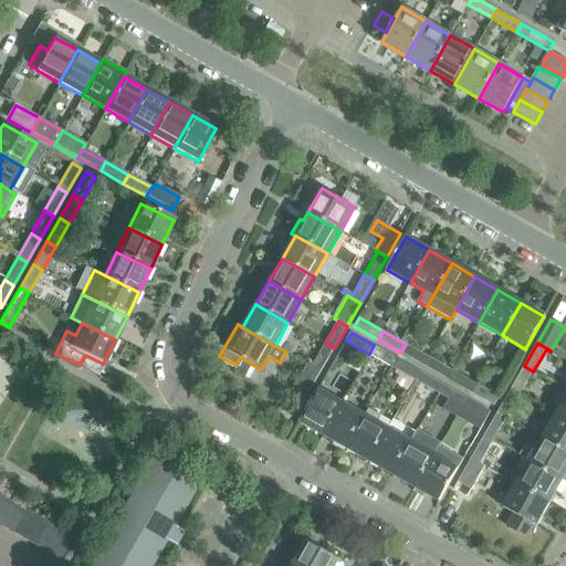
[(321,371),(334,348),(325,344),(312,367),(321,371)]
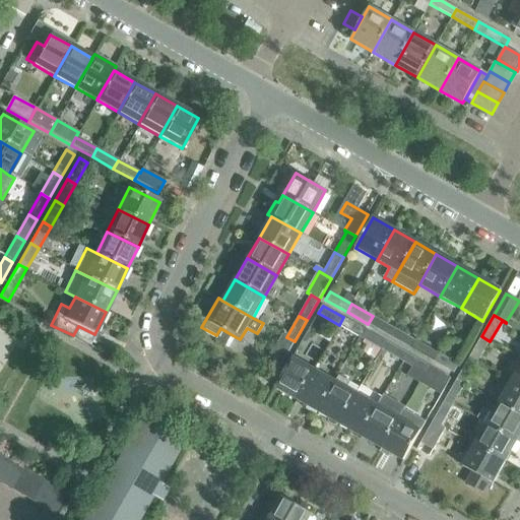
[(368,324),(389,336),(394,328),(373,316),(368,324)]
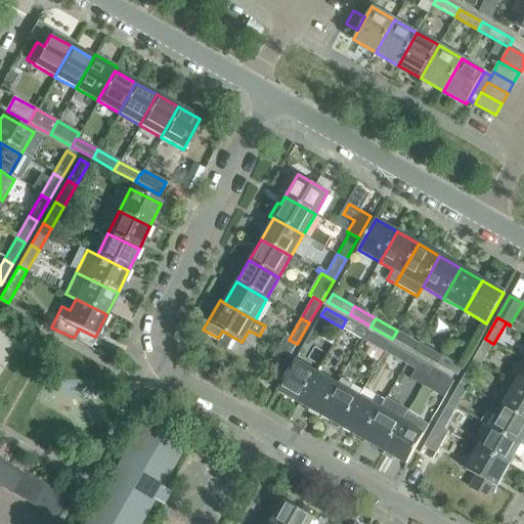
[(346,319),(342,328),(359,338),(363,340),(367,332),(346,319)]
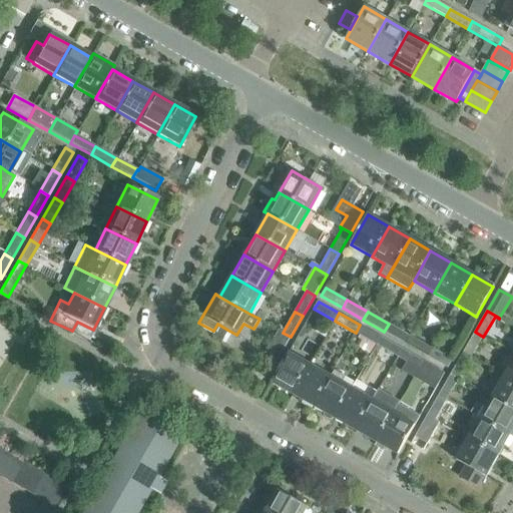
[(213,331),(211,335),(221,341),(227,330),(217,324),(213,331)]
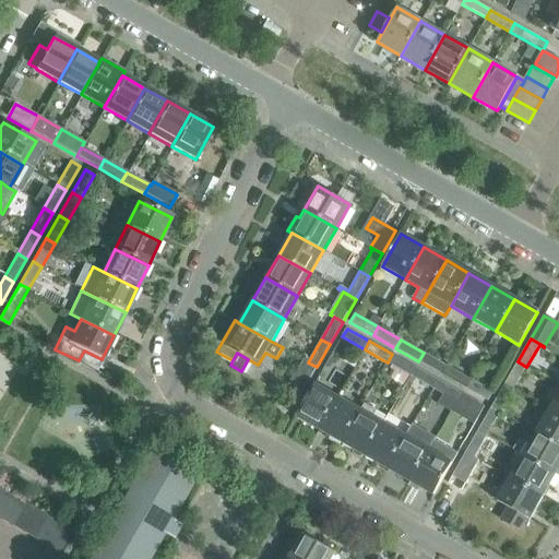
[(418,361),(441,375),(445,366),(424,353),(418,361)]
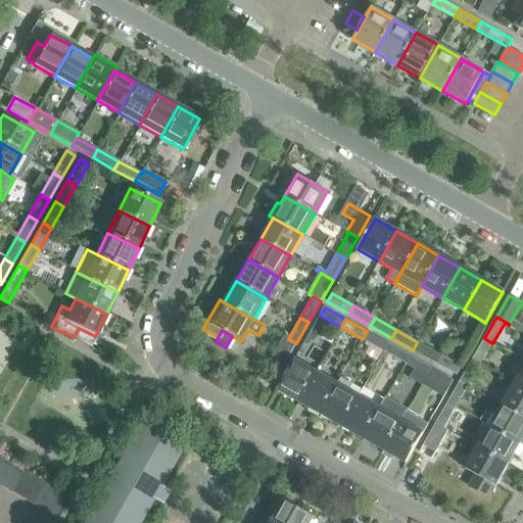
[(367,331),(363,339),(383,351),(388,343),(367,331)]
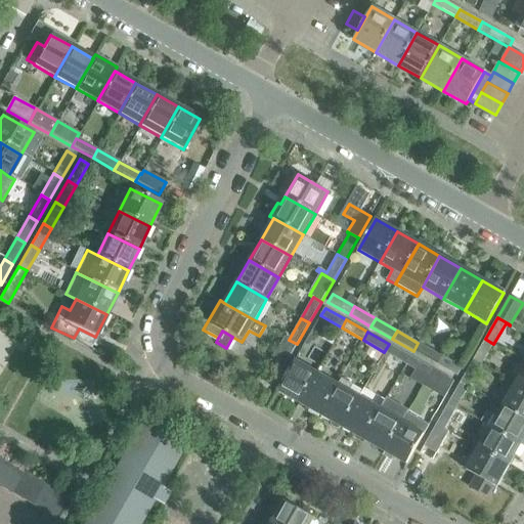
[(297,344),(289,340),(285,338),(266,368),(278,376),(297,344)]
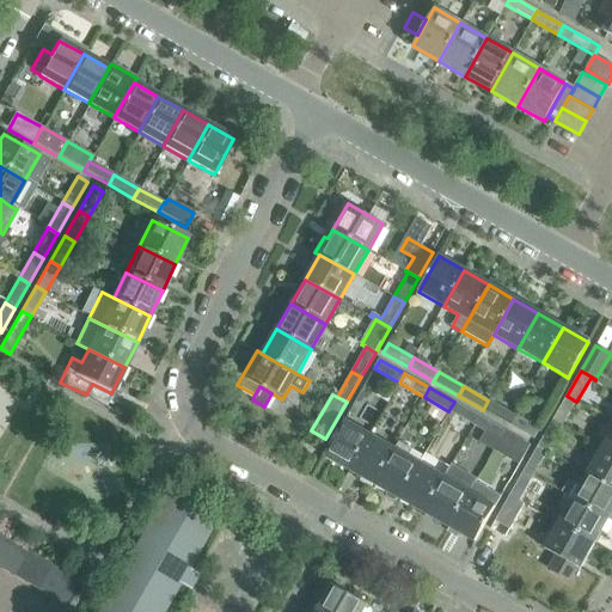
[(420,395),(414,405),(417,408),(424,397),(420,395)]
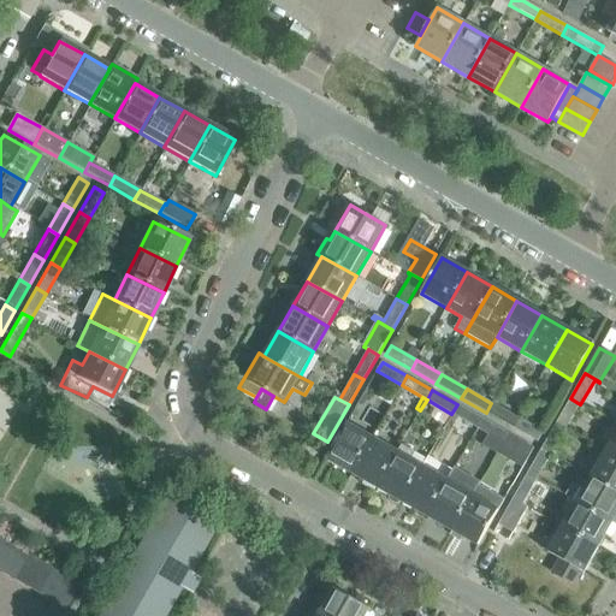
[(556,424),(566,430),(580,404),(570,398),(556,424)]
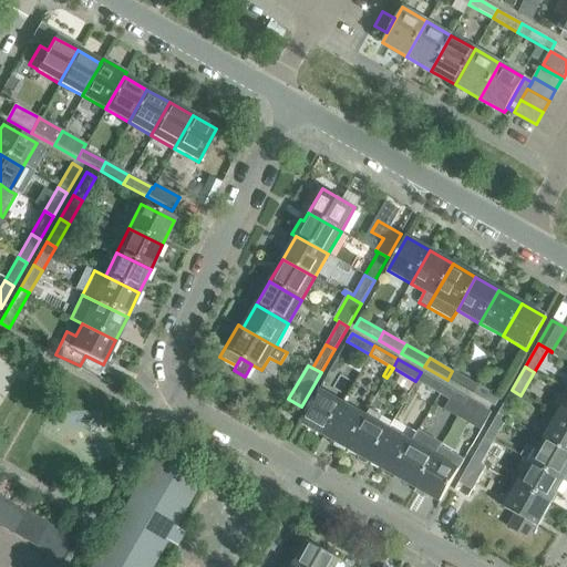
[(447,380),(470,393),(475,384),(452,371),(447,380)]
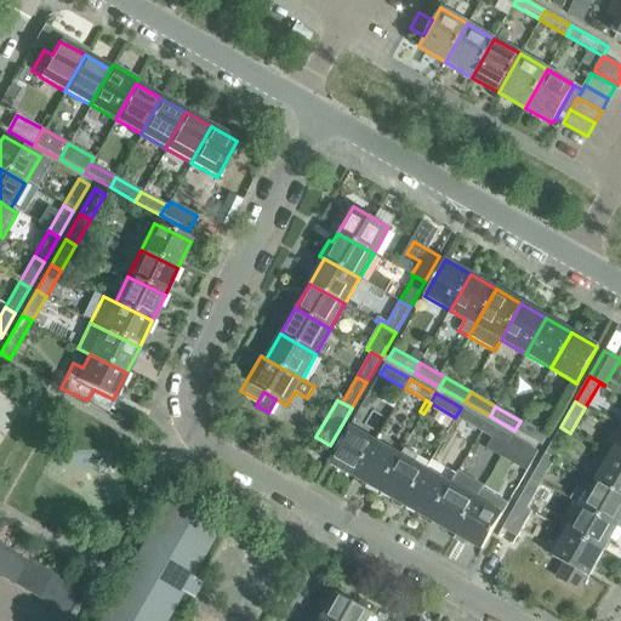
[(486,422),(461,408),(455,417),(480,432),(486,422)]
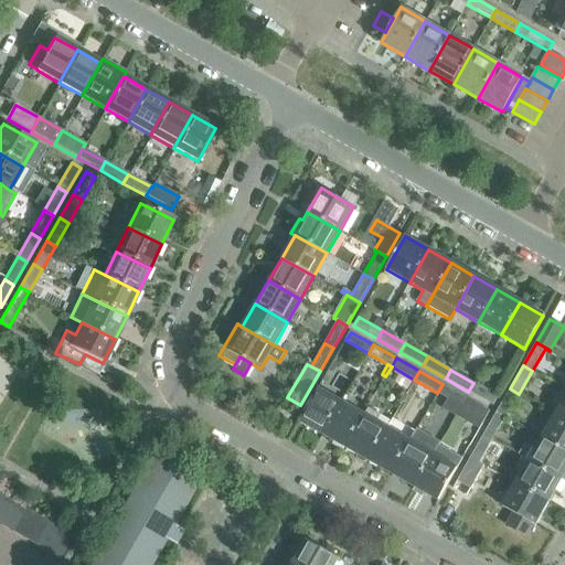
[(493,405),(498,396),(473,383),(468,392),(493,405)]
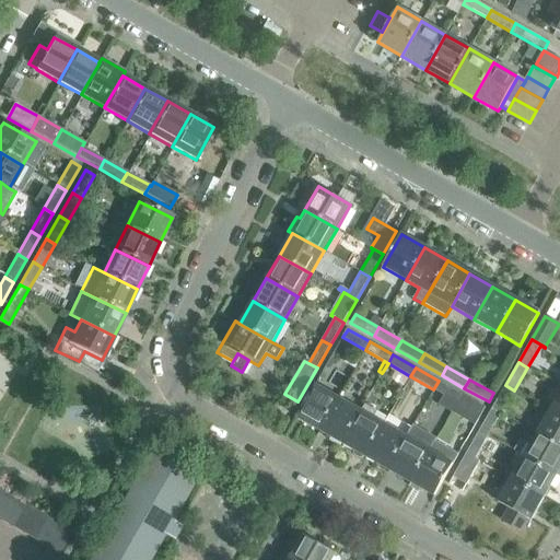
[(462,394),(439,381),(433,389),(456,403),(462,394)]
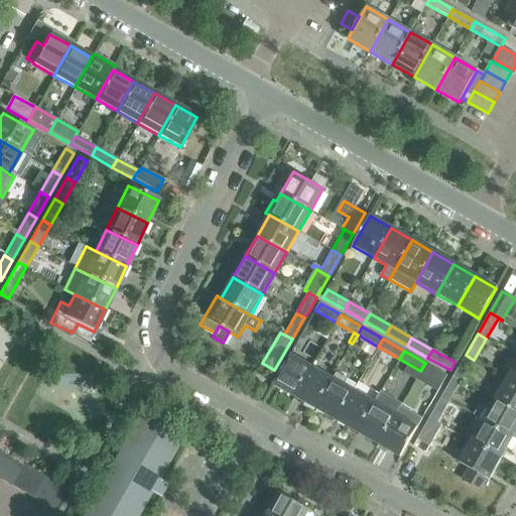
[(289,355),(272,385),(294,397),(311,367),(289,355)]
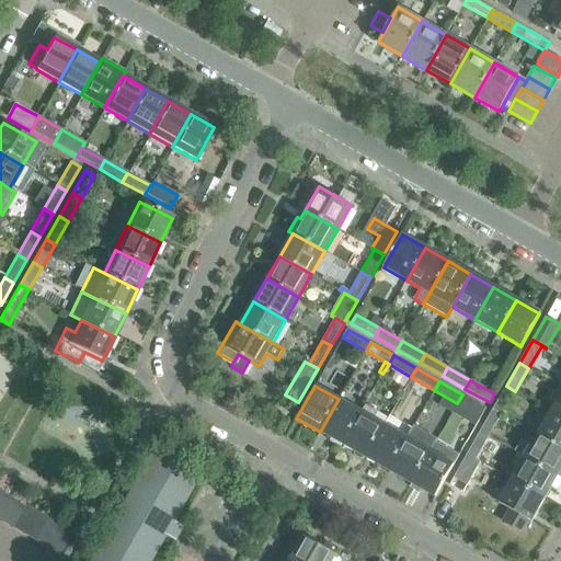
[(515,391),(506,386),(493,409),(502,414),(515,391)]
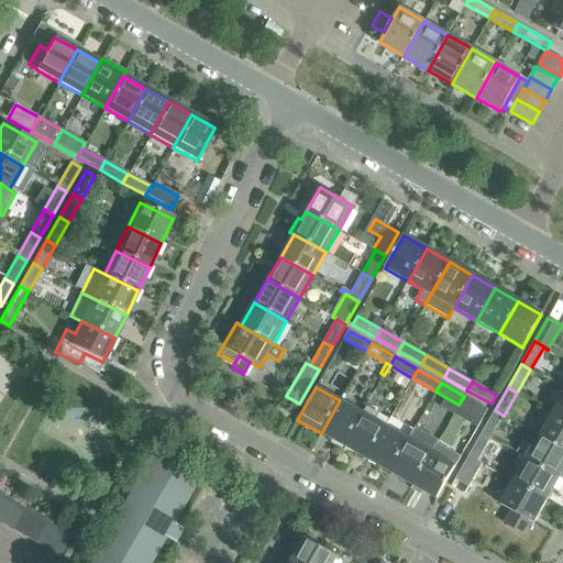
[(562,418),(562,395),(553,412),(562,418)]
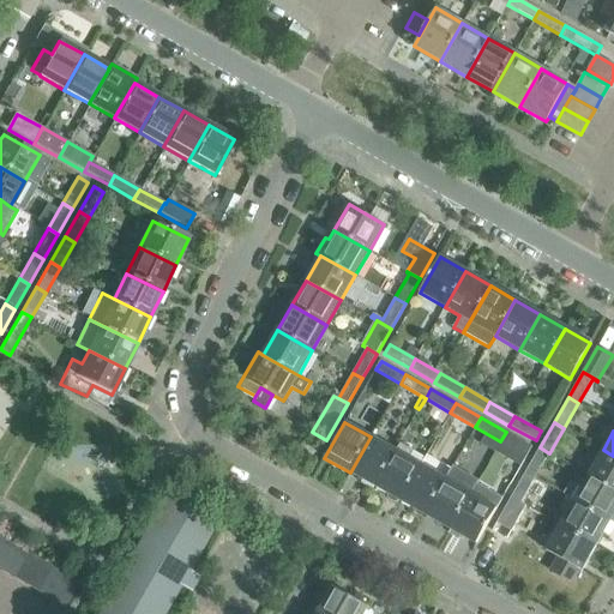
[(506,432),(500,441),(527,457),(533,447),(506,432)]
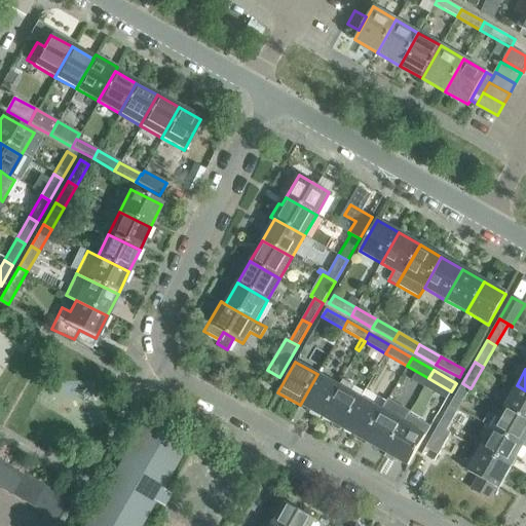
[(338,386),(317,374),(300,405),(321,417),(338,386)]
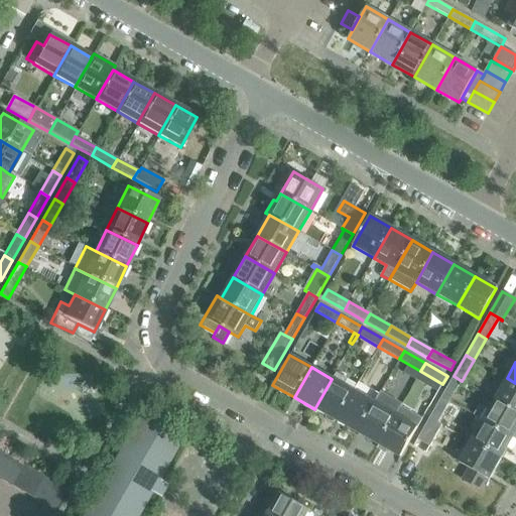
[(336,373),(332,379),(314,409),(336,421),(353,391),(343,385),(347,379),(336,373)]
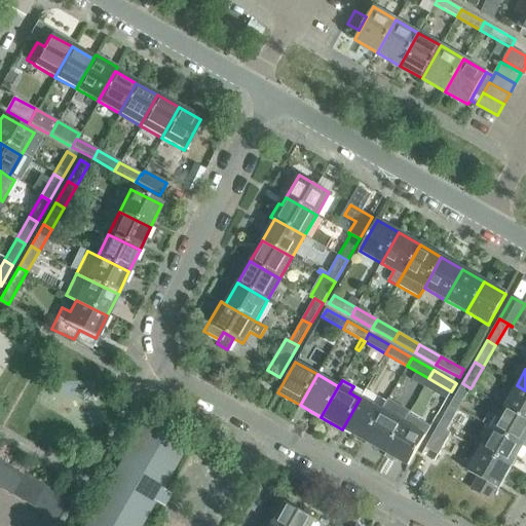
[(462,383),(450,405),(458,409),(471,388),(462,383)]
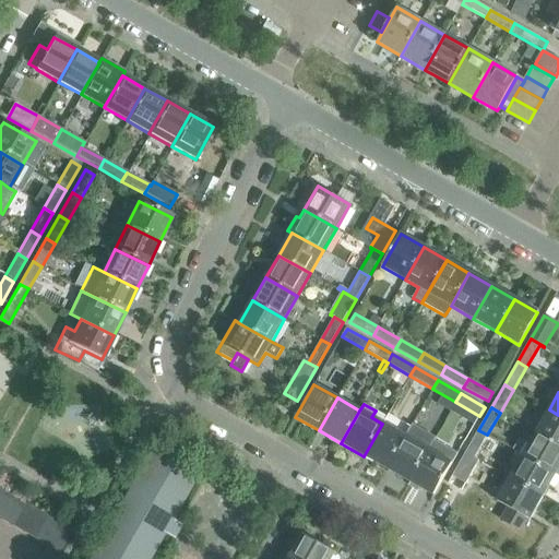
[(558,415),(549,409),(536,432),(558,445),(558,415)]
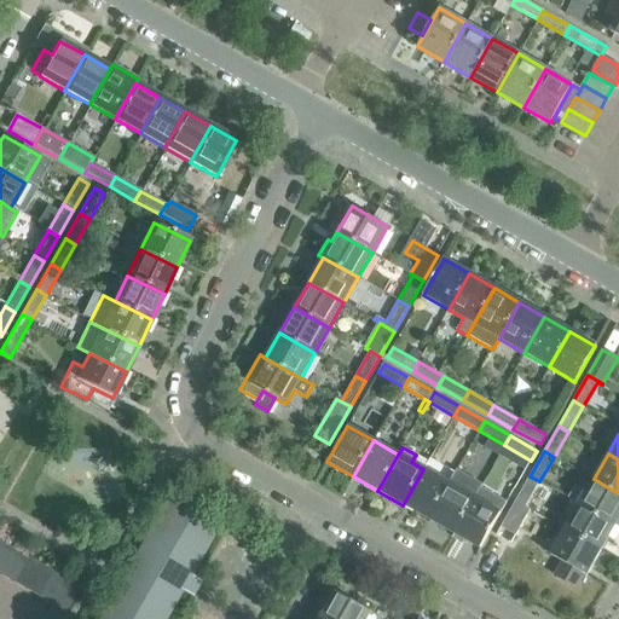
[(449,484),(423,469),(403,505),(428,520),(449,484)]
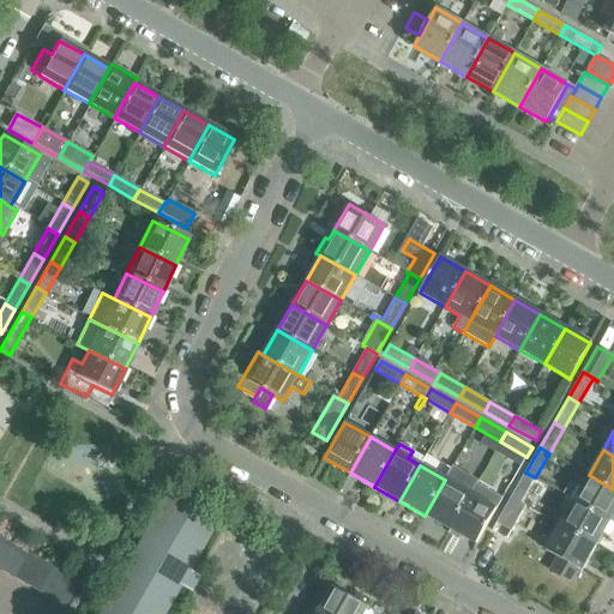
[(525,473),(511,498),(527,506),(522,503),(535,477),(525,473)]
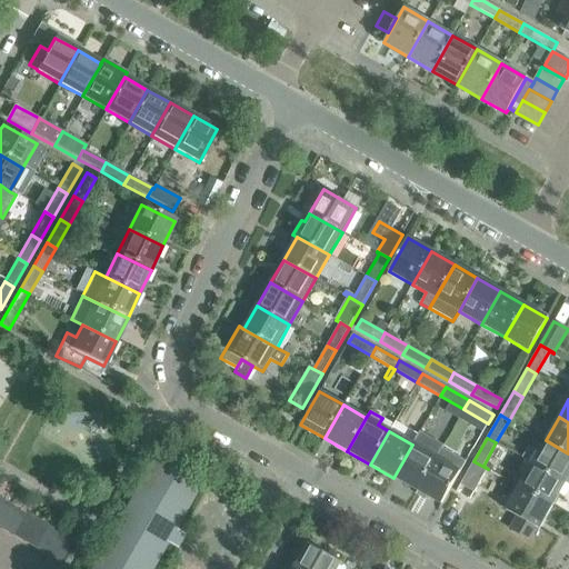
[(566,482),(568,476),(568,453),(546,440),(538,453),(529,448),(522,458),(532,463),(566,482)]
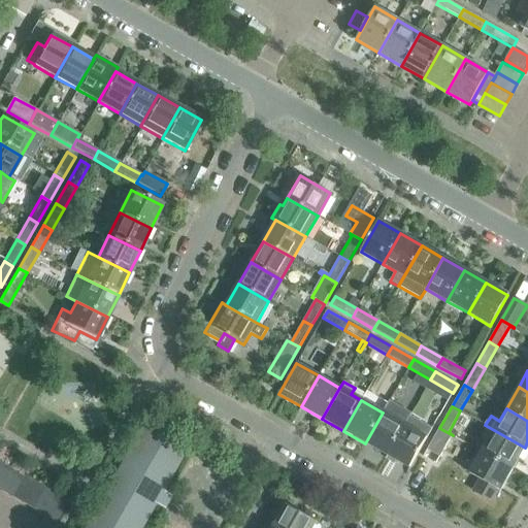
[(365,443),(387,456),(404,425),(383,413),(365,443)]
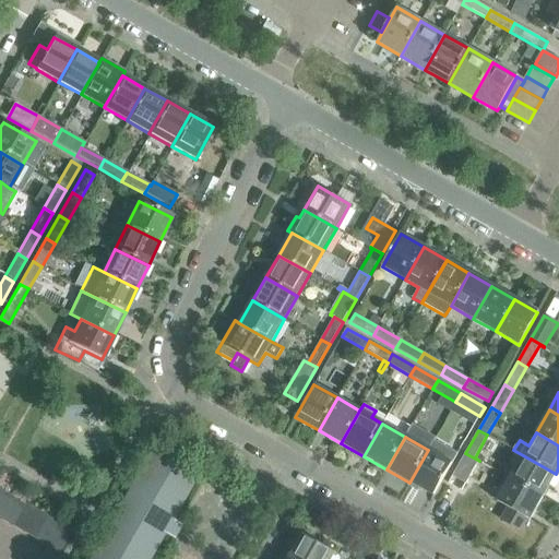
[(433,440),(428,450),(409,483),(432,496),(456,454),(433,440)]
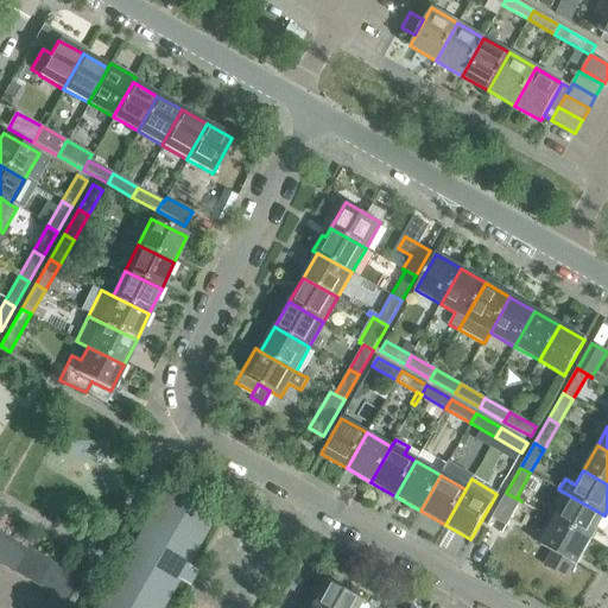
[(163,607),(178,582),(188,588),(195,574),(185,569),(214,519),(164,491),(96,607),(163,607)]
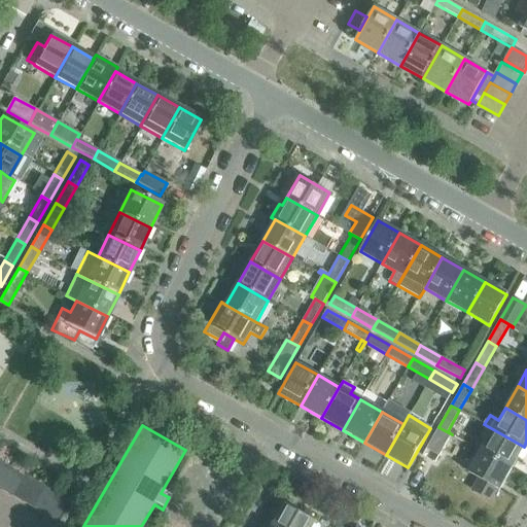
[(438,427),(426,449),(438,457),(452,434),(438,427)]
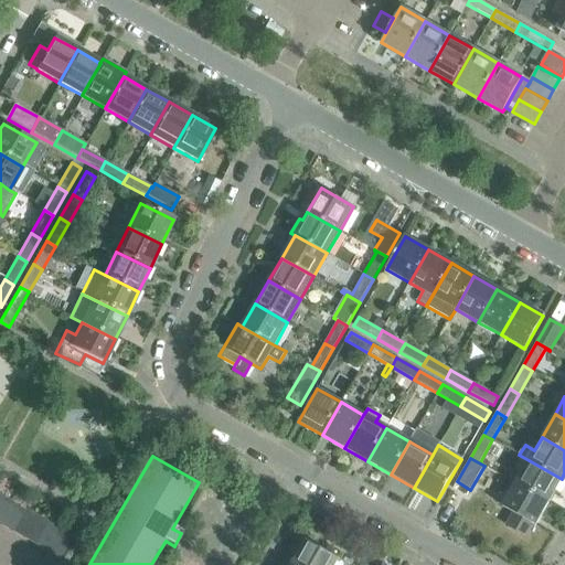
[(548,502),(562,479),(529,460),(515,483),(548,502)]
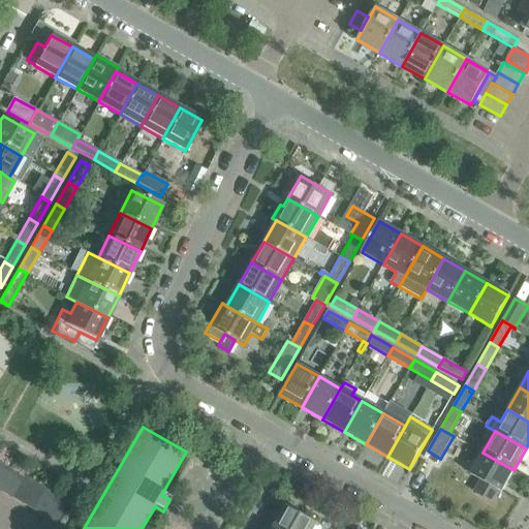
[(501,492),(514,470),(483,453),(470,474),(480,479),(473,492),(493,503),(500,491),(501,492)]
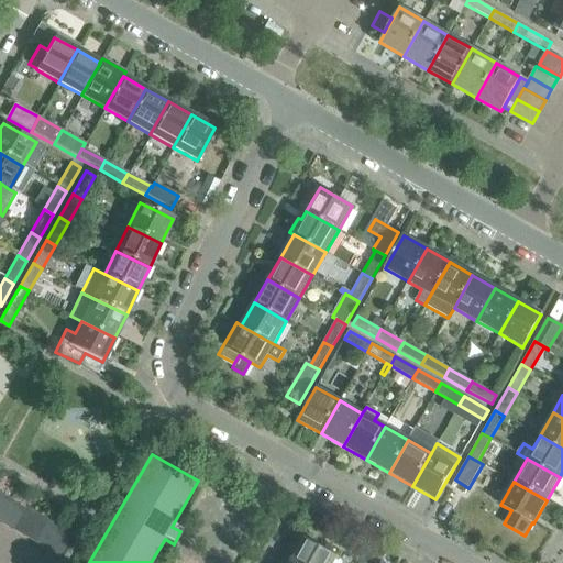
[(3,495),(0,499),(0,523),(2,526),(15,503),(3,495)]
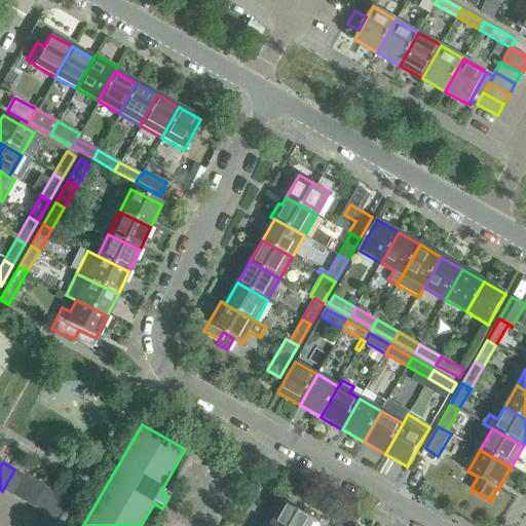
[(12,497),(25,475),(14,470),(2,491),(12,497)]
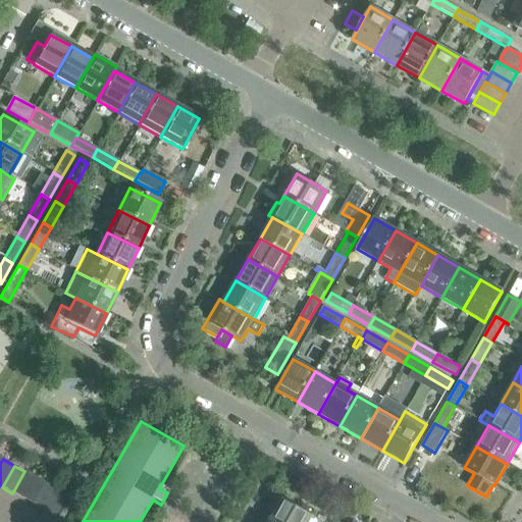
[(22,499),(35,477),(24,471),(12,493),(22,499)]
